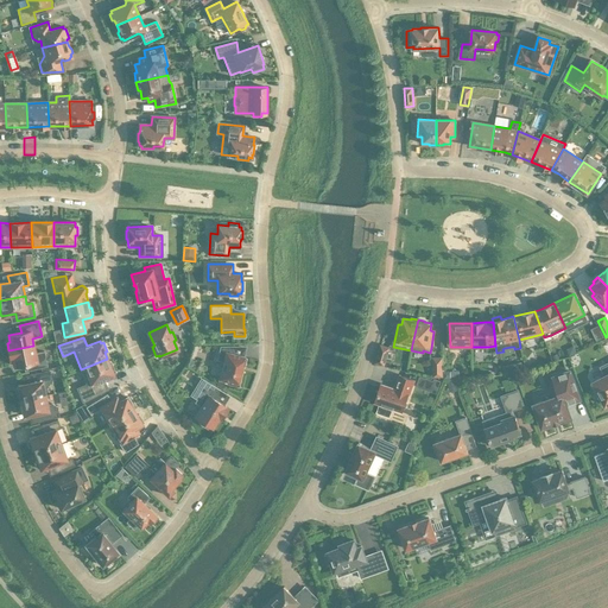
[(33,346),(8,350),(11,359),(13,359),(14,366),(27,363),(29,371),(48,367),(44,352),(36,354),(33,346)]
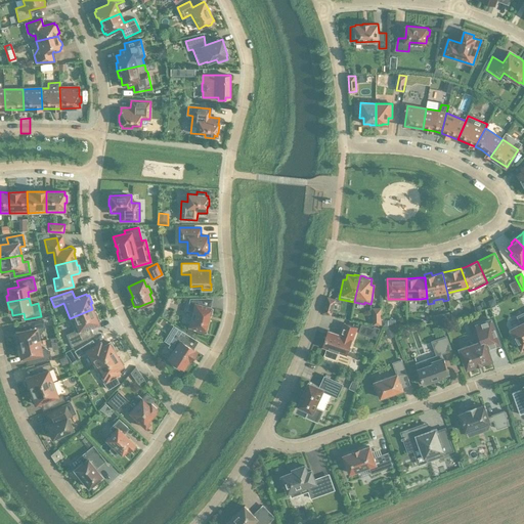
[(336,300),(329,298),(323,312),(331,314),(336,300)]
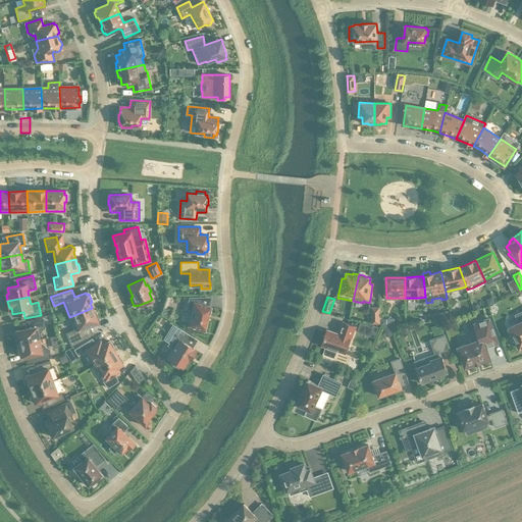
[(200,304),(202,298),(190,298),(189,302),(194,303),(189,325),(194,326),(196,327),(196,329),(205,331),(207,322),(206,322),(208,314),(210,315),(212,307),(200,304)]
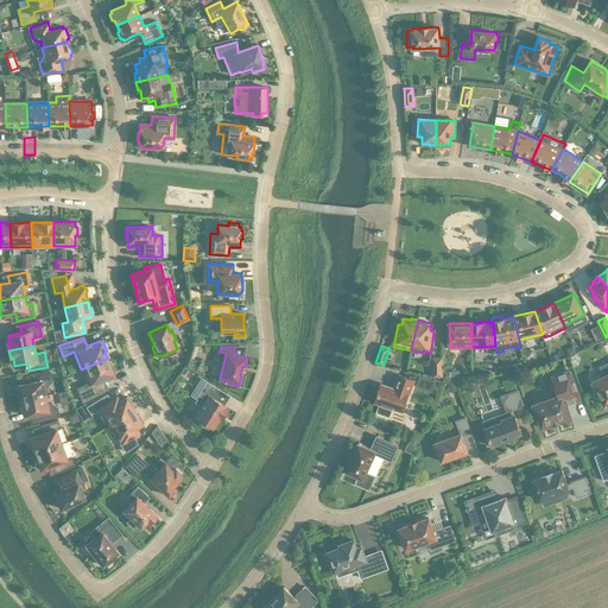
[(107,359),(81,369),(87,384),(77,387),(83,401),(105,391),(102,384),(103,380),(114,375),(113,373),(115,372),(112,363),(109,365),(107,359)]
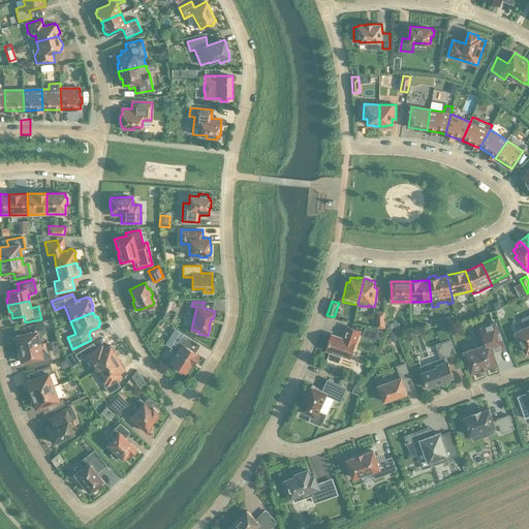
[(528,316),(527,317),(528,321),(528,325),(516,333),(527,352),(528,350),(528,316)]
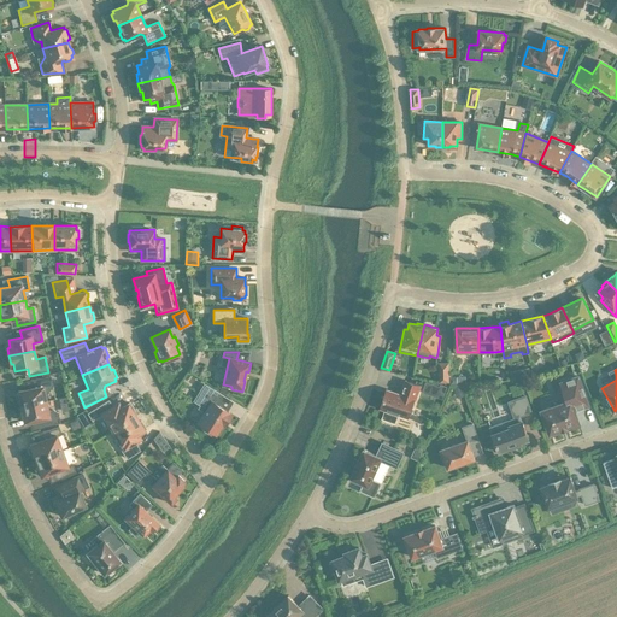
[(22,406),(46,401),(43,392),(50,391),(53,386),(51,376),(30,381),(33,388),(18,391),(18,394),(17,394),(19,405),(21,404),(22,406)]
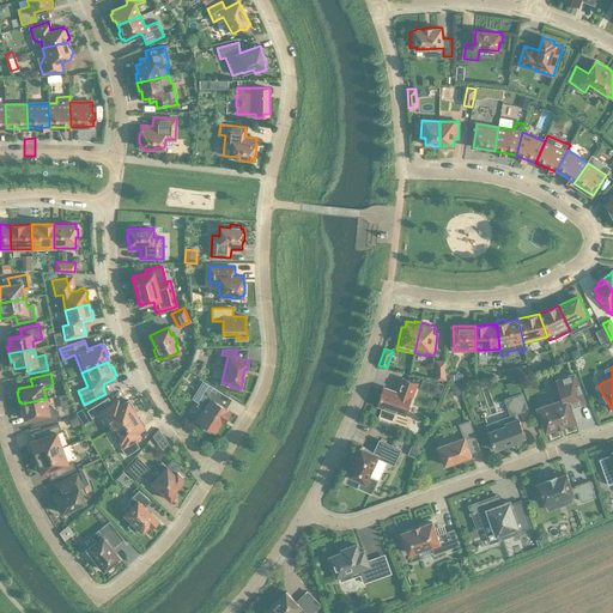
[(571,407),(584,402),(575,374),(560,380),(566,398),(539,407),(547,431),(558,428),(565,425),(576,420),(571,407)]
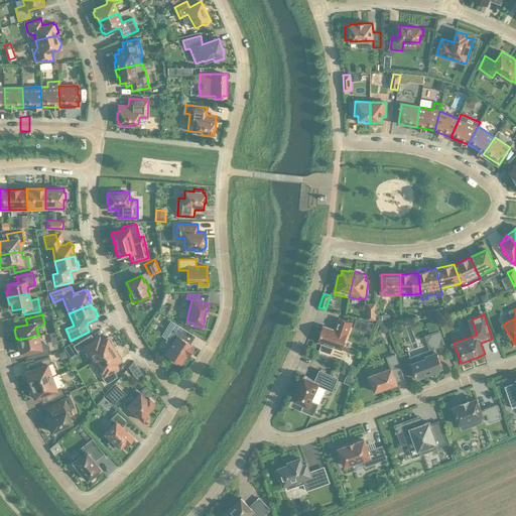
[(319,350),(331,354),(334,347),(341,349),(342,348),(344,347),(346,343),(345,340),(347,335),(348,335),(352,323),(340,318),(335,330),(324,326),(321,333),(319,332),(316,339),(318,340),(318,341),(323,343),(319,350)]
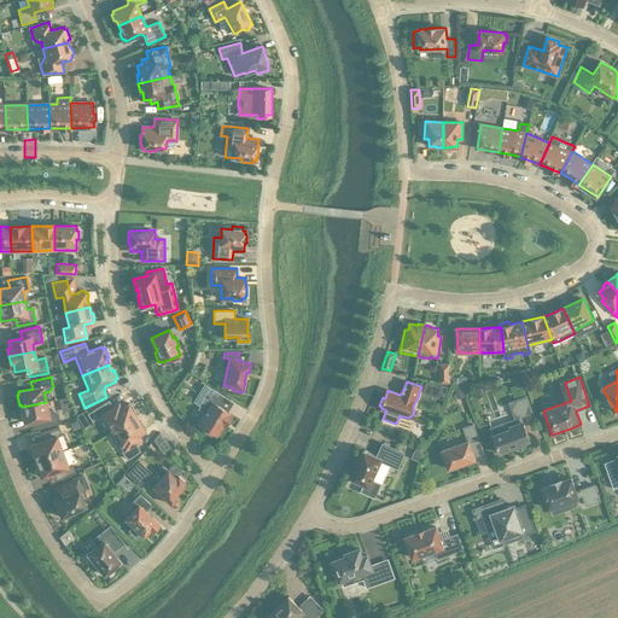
[(425,391),(435,394),(437,385),(427,382),(425,391)]
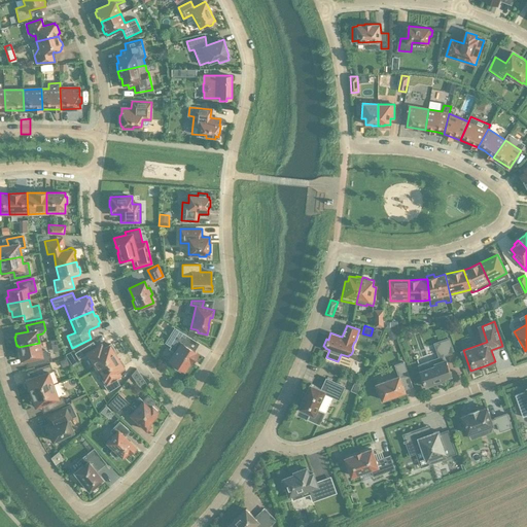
[(191,363),(194,360),(198,353),(185,346),(190,339),(174,328),(170,337),(174,340),(175,341),(170,349),(175,352),(169,361),(175,365),(174,367),(180,371),(181,369),(184,371),(189,362),(191,363)]
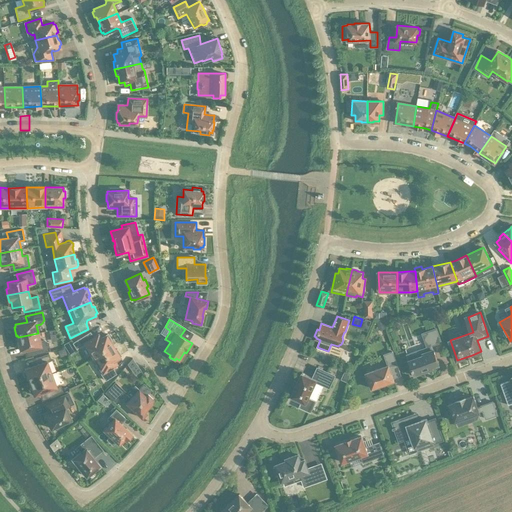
[(415,375),(429,370),(439,366),(438,365),(439,365),(432,345),(441,342),(436,329),(423,333),(429,351),(423,353),(422,349),(407,355),(415,375)]
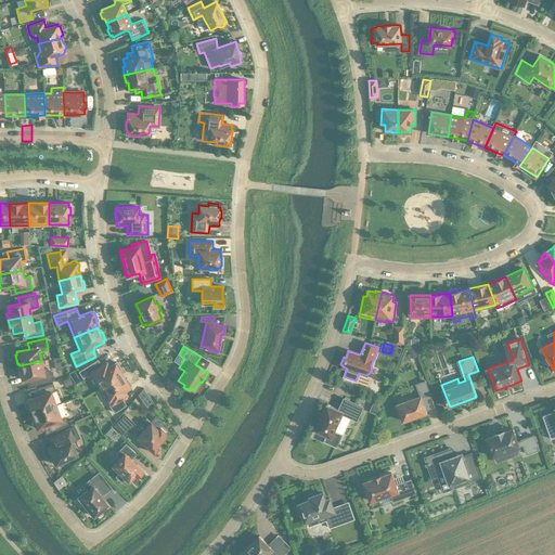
[(102,387),(123,375),(119,370),(121,369),(117,362),(110,366),(106,362),(101,365),(98,360),(79,372),(82,378),(92,372),(102,387)]
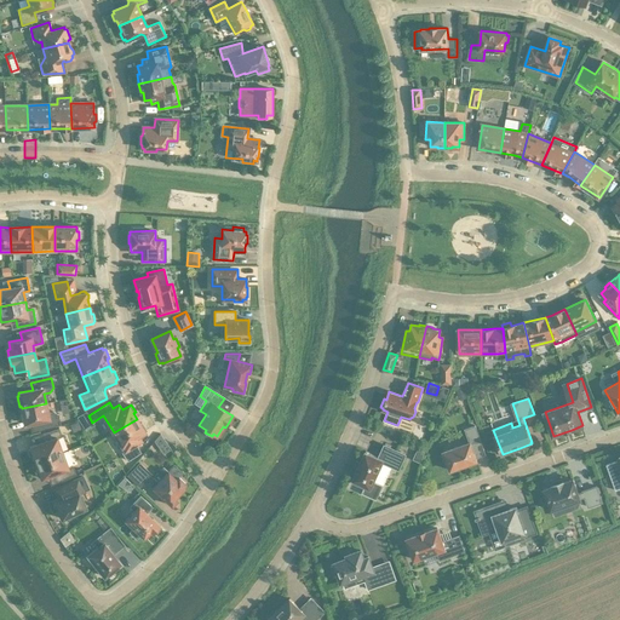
[(46,403),(22,408),(22,411),(19,411),(22,422),(24,422),(24,424),(39,422),(40,430),(61,424),(58,415),(53,412),(49,413),(46,403)]
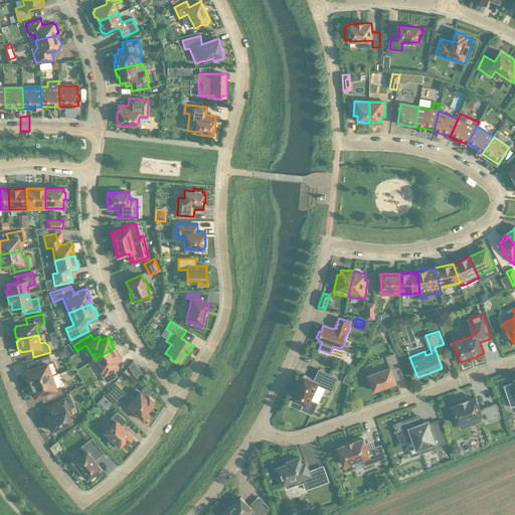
[(117,352),(114,348),(95,359),(104,374),(102,375),(106,382),(117,376),(113,369),(117,366),(115,362),(122,357),(118,351),(117,352)]
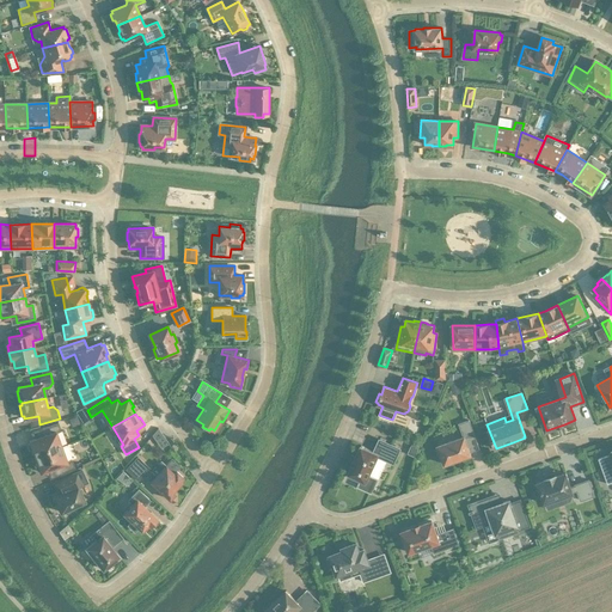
[(445,464),(471,454),(466,441),(476,438),(469,420),(459,423),(464,436),(438,446),(440,450),(436,451),(440,461),(444,460),(445,464)]
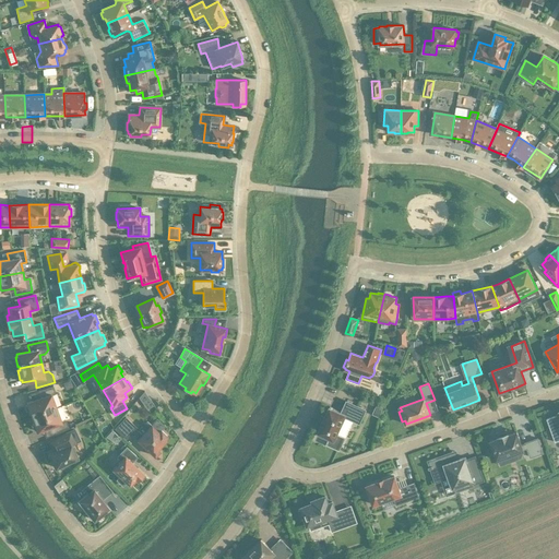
[(32,417),(57,408),(51,393),(56,392),(54,385),(38,391),(42,397),(26,403),(27,404),(26,405),(25,406),(27,411),(28,412),(30,412),(32,417)]
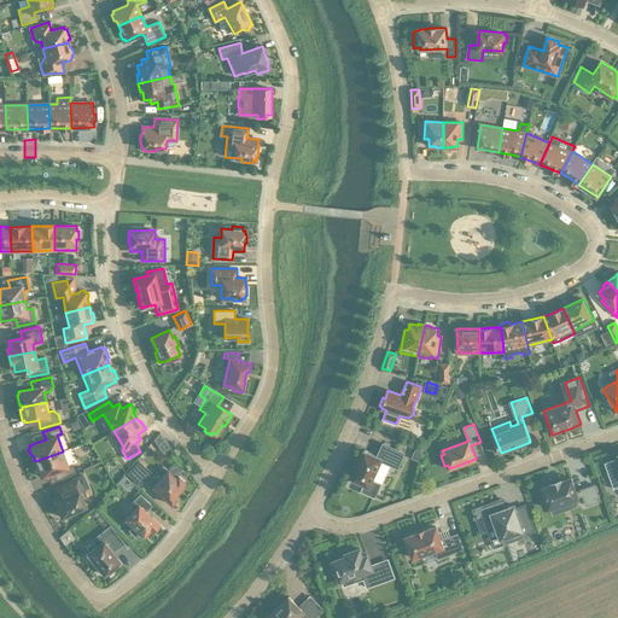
[(362,491),(375,497),(380,484),(372,479),(382,460),(397,467),(403,453),(384,444),(378,456),(365,450),(360,461),(359,460),(356,467),(351,478),(365,484),(362,491)]
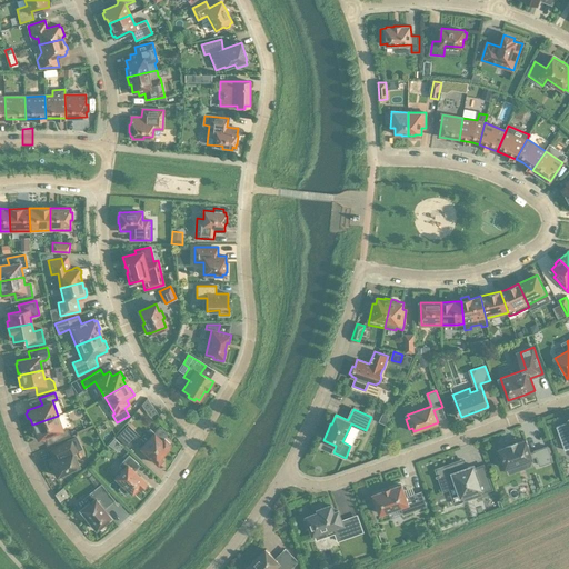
[(387,426),(389,415),(383,412),(379,421),(387,426)]
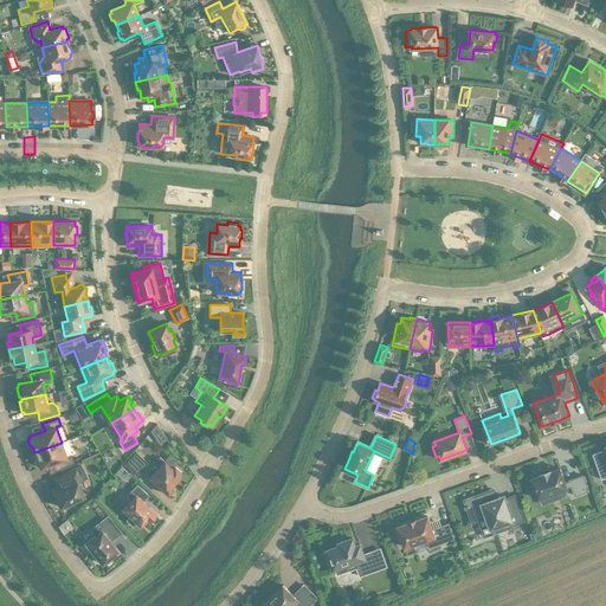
[(66,456),(62,443),(34,452),(37,458),(36,459),(34,461),(37,465),(38,466),(40,466),(40,468),(56,462),(59,470),(73,462),(71,455),(66,456)]
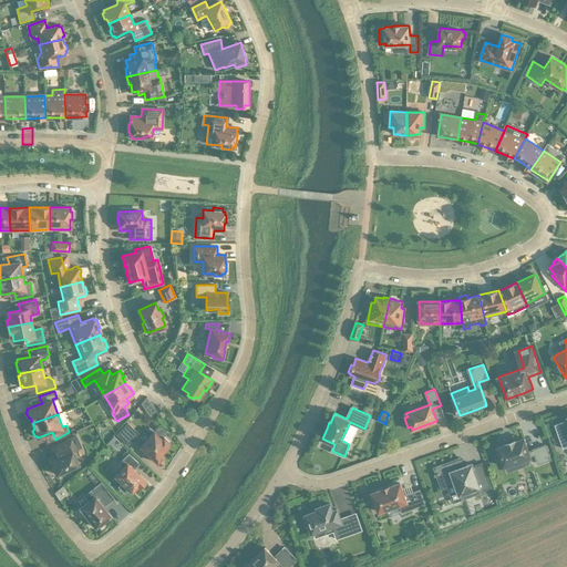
[(133,428),(127,423),(116,435),(129,445),(134,440),(135,437),(129,432),(133,428)]
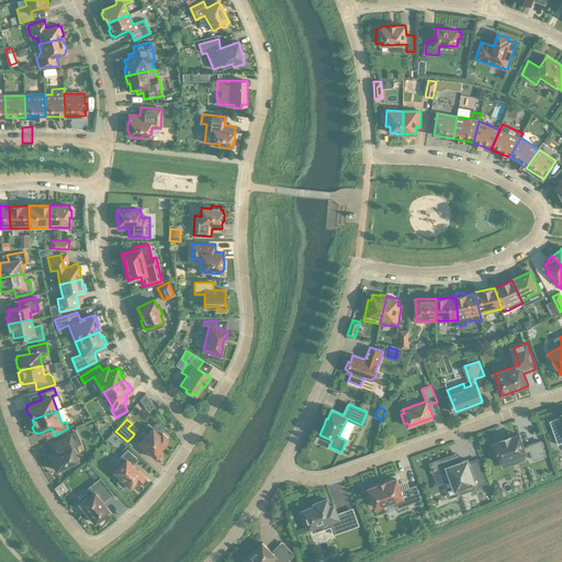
[(138,430),(132,424),(127,428),(134,434),(133,436),(135,437),(134,438),(138,442),(156,459),(160,453),(158,451),(168,441),(166,440),(168,438),(163,433),(166,428),(158,420),(152,427),(154,429),(149,435),(147,433),(143,437),(137,431),(138,430)]
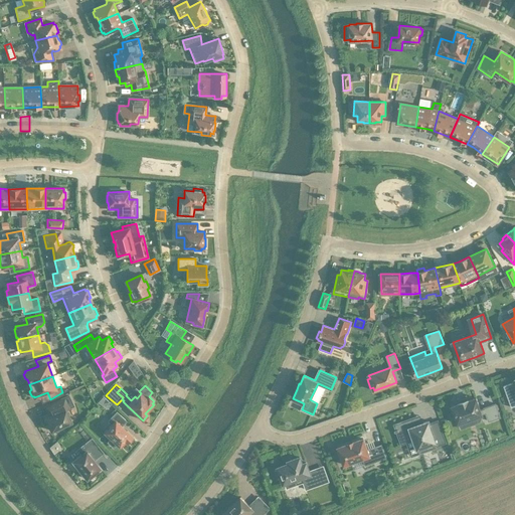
[(44,407),(48,414),(41,417),(44,424),(47,423),(51,431),(71,421),(66,410),(69,408),(68,405),(72,403),(68,396),(44,407)]
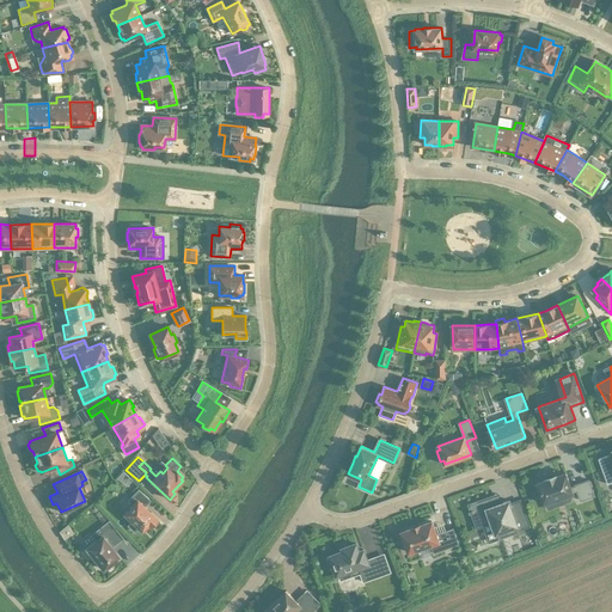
[(544,503),(573,494),(574,493),(573,493),(577,491),(581,501),(594,496),(589,479),(575,484),(575,485),(571,487),(565,472),(557,476),(556,475),(546,478),(545,478),(546,479),(537,483),(544,503)]
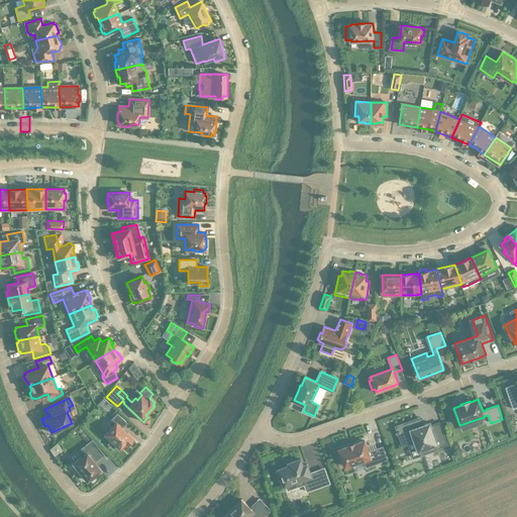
[(109,422),(112,426),(105,433),(112,440),(108,444),(114,449),(117,445),(121,449),(126,443),(127,443),(132,438),(122,428),(127,423),(117,413),(109,422)]
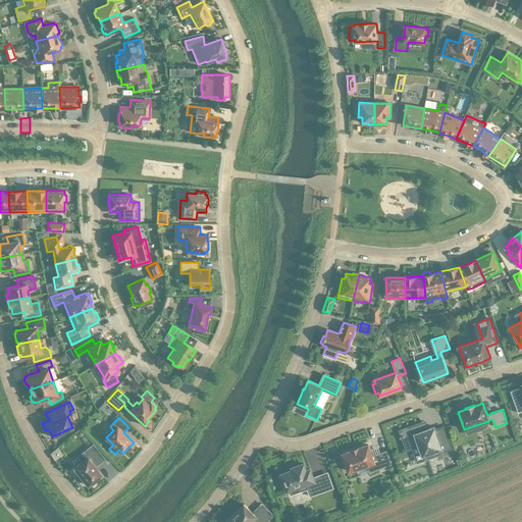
[(447,435),(438,438),(434,426),(423,431),(420,424),(401,430),(403,435),(400,436),(401,438),(403,437),(407,450),(419,446),(423,456),(424,456),(426,460),(444,454),(442,451),(451,448),(447,435)]
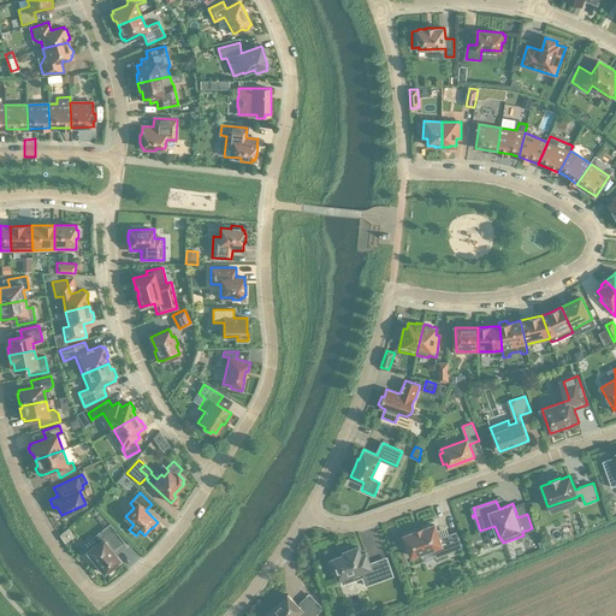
[(96,566),(101,573),(102,570),(104,573),(106,572),(107,573),(113,568),(112,566),(120,560),(111,549),(122,540),(110,525),(93,538),(98,544),(88,552),(98,564),(96,566)]
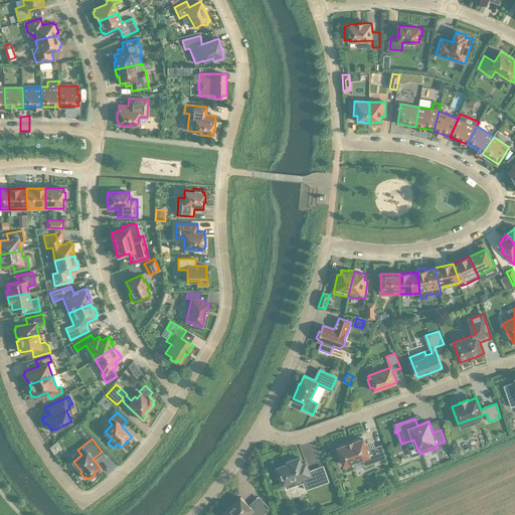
[(382,445),(367,450),(363,439),(354,442),(347,444),(347,445),(338,448),(341,456),(340,458),(341,462),(343,463),(344,465),(346,464),(348,465),(352,464),(353,462),(363,458),(365,466),(386,458),(382,445)]
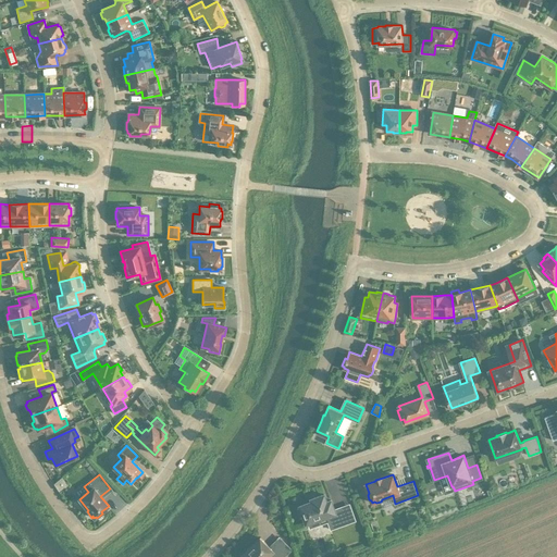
[(326,502),(324,494),(312,498),(313,502),(300,506),(301,508),(298,509),(301,518),(305,517),(307,523),(308,522),(310,528),(321,524),(319,519),(326,516),(331,530),(348,523),(343,507),(335,510),(331,500),(326,502)]
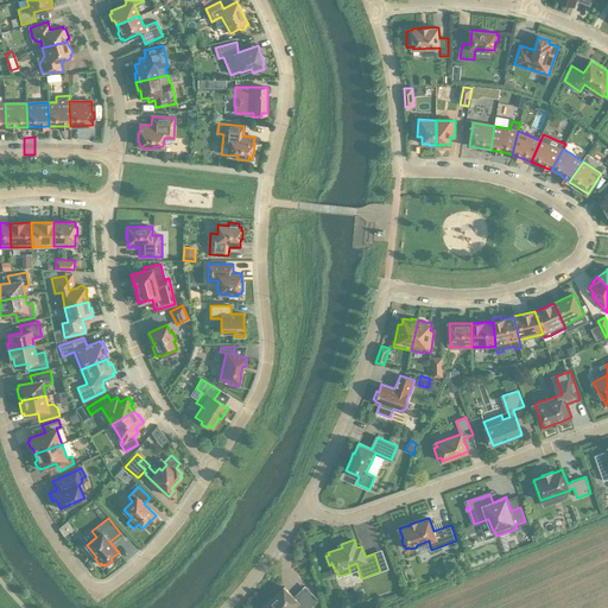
[(291,607),(295,606),(296,607),(310,607),(314,605),(301,591),(295,597),(285,587),(277,595),(276,594),(271,599),(272,600),(264,607),(265,607),(291,607)]
